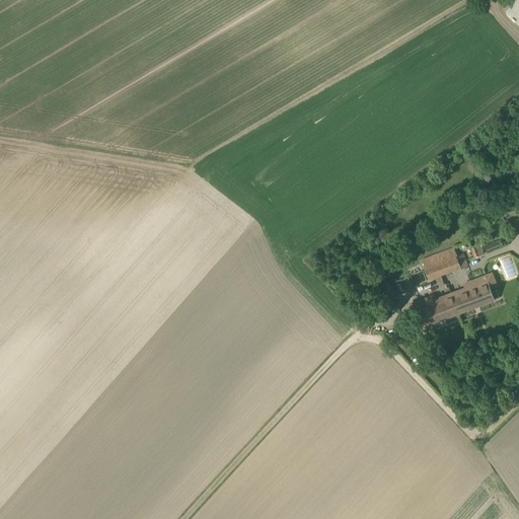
[(494,178),(483,184),(489,196),(500,190),(494,178)]
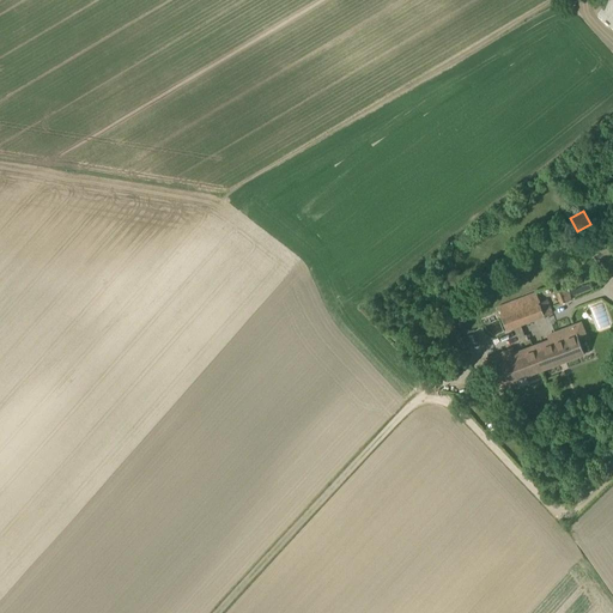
[(560,304),(571,299),(568,289),(556,293),(560,304)]
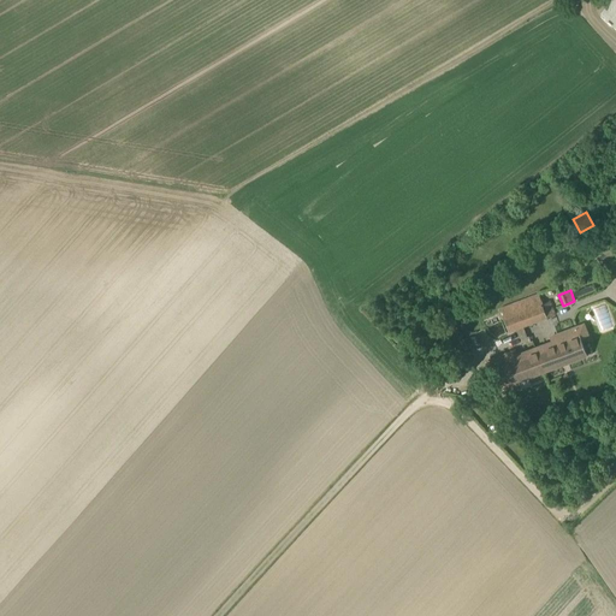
[(544,303),(539,292),(501,308),(509,331),(556,314),(551,301),(544,303)]
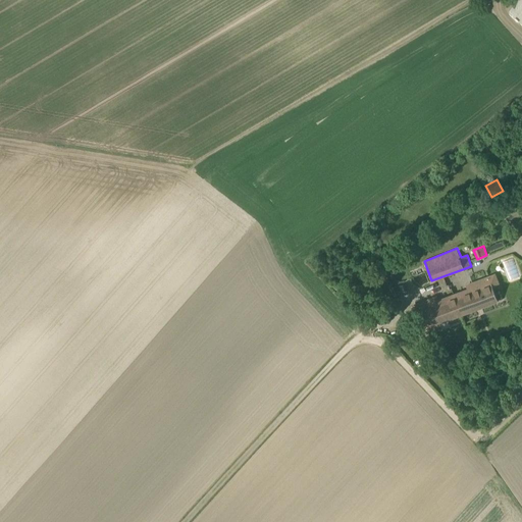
[(428,327),(498,301),(488,277),(472,283),(474,291),(422,310),(422,311),(415,313),(421,330),(428,327)]
